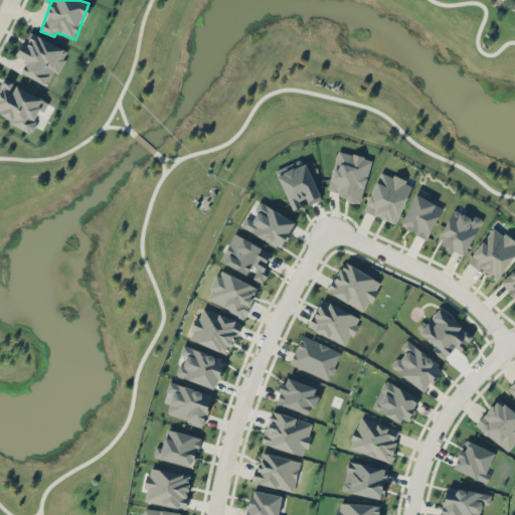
[(68,51),(28,31),(16,55),(27,60),(21,72),(46,84),(53,71),(57,73),(68,51)]
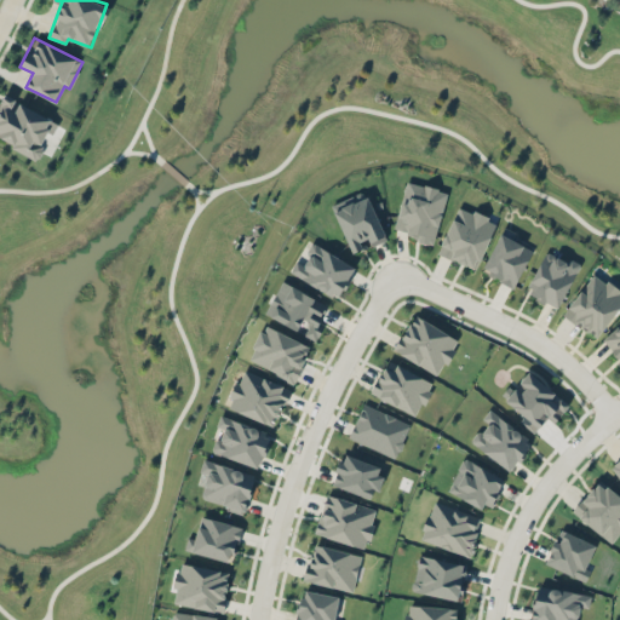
[(0,138),(36,156),(55,119),(5,95),(0,104),(0,138)]
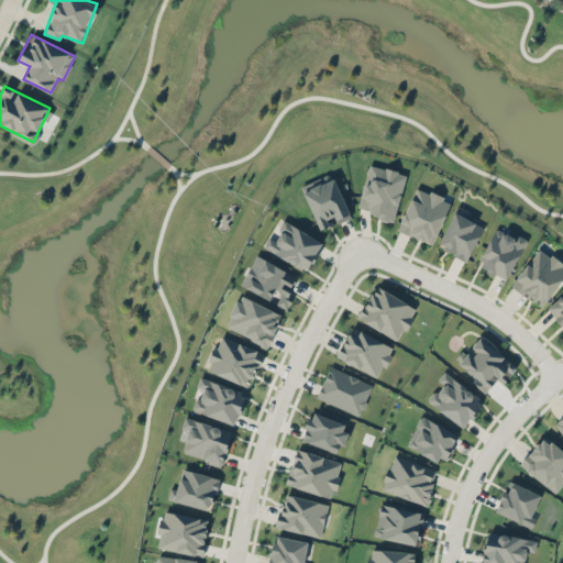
[(406,174),(370,164),(357,210),(395,220),(406,174)]
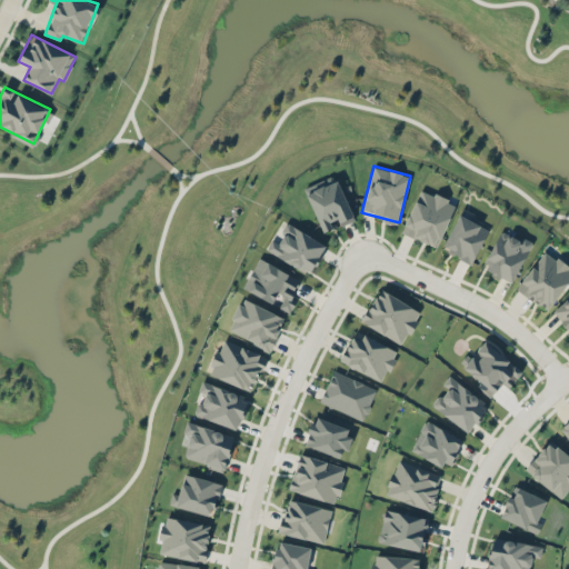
[(355,219),(336,175),(305,188),(323,232),(355,219)]
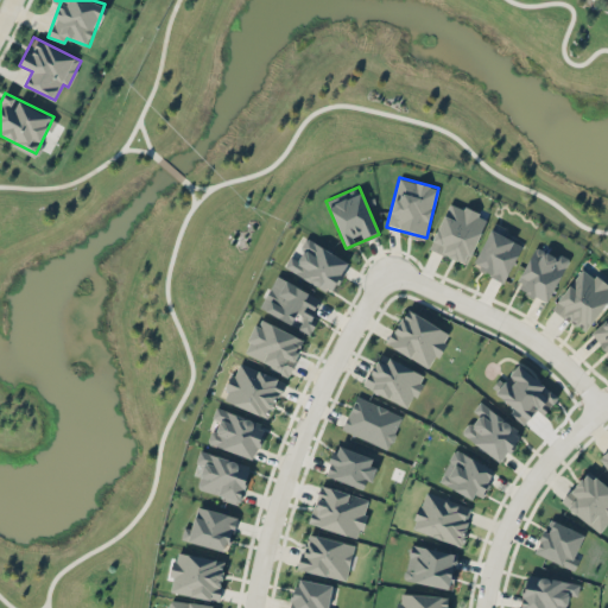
[(469,264),(486,216),(448,202),(430,249),(469,264)]
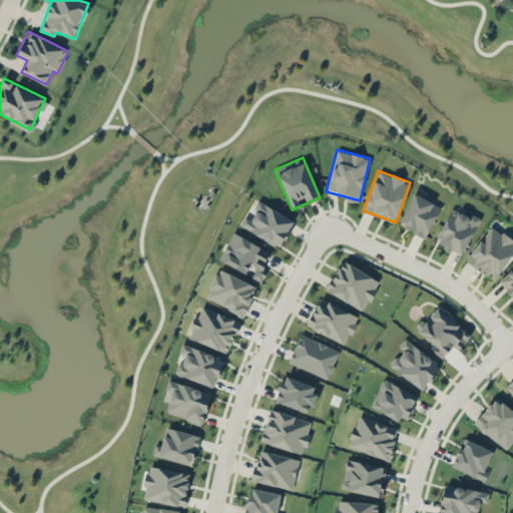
[(442,207),(415,192),(398,223),(425,237),(442,207)]
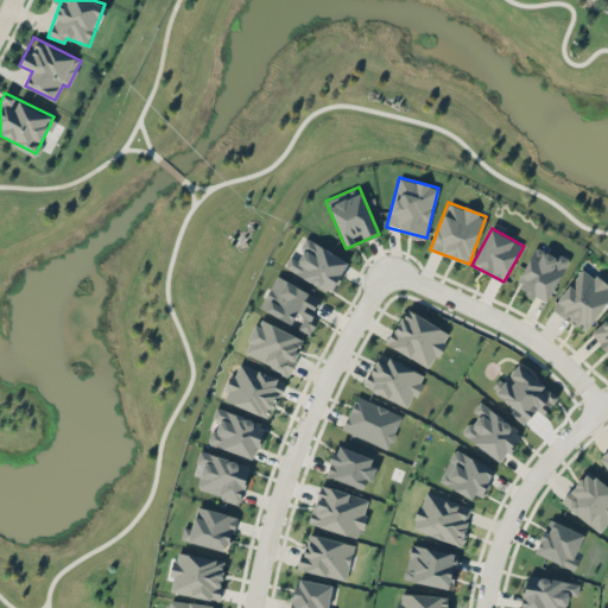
[(348,259),(303,238),(287,271),(334,291),(348,259)]
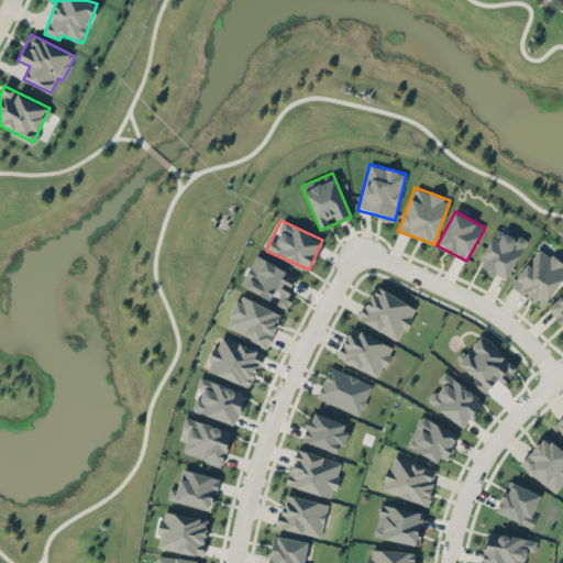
[(477,265),(507,280),(527,241),(497,227),(477,265)]
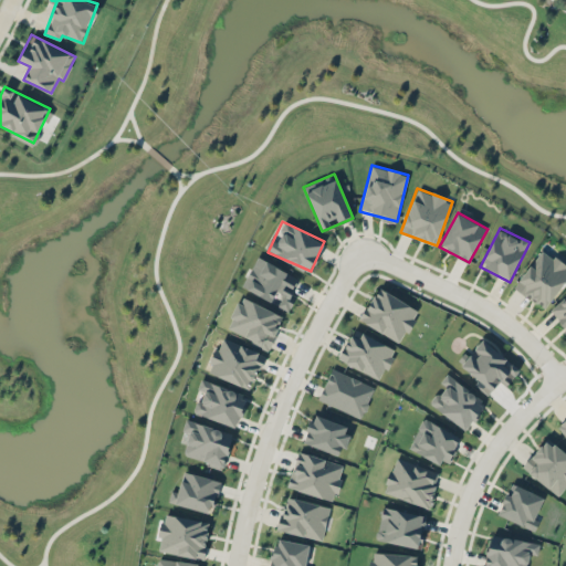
[(565,265),(542,249),(514,286),(545,308),(565,280),(565,265)]
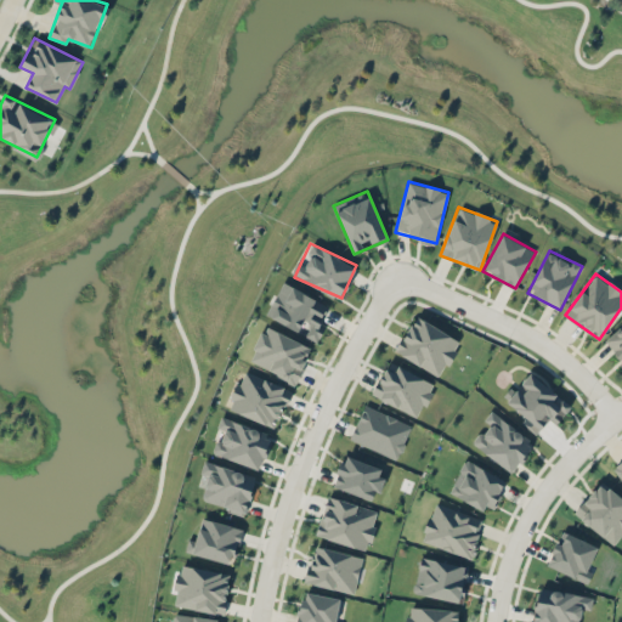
[(266,315),(317,341),(326,326),(321,322),(329,305),(283,282),(266,315)]
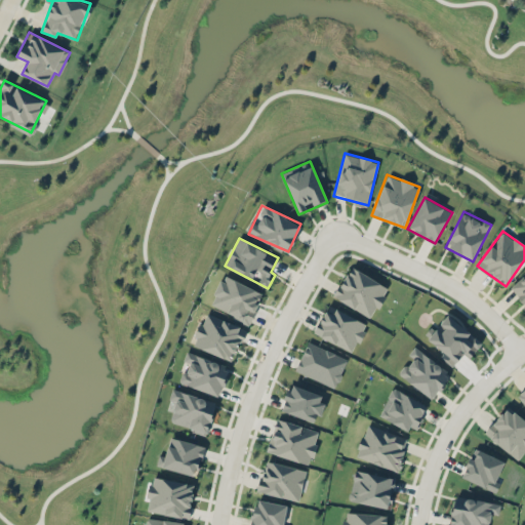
[(333,295),(371,318),(389,288),(352,266),(333,295)]
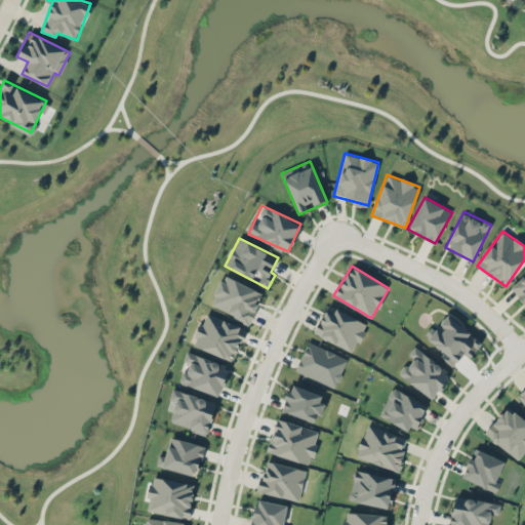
[(209,304),(249,323),(264,293),(225,274),(209,304)]
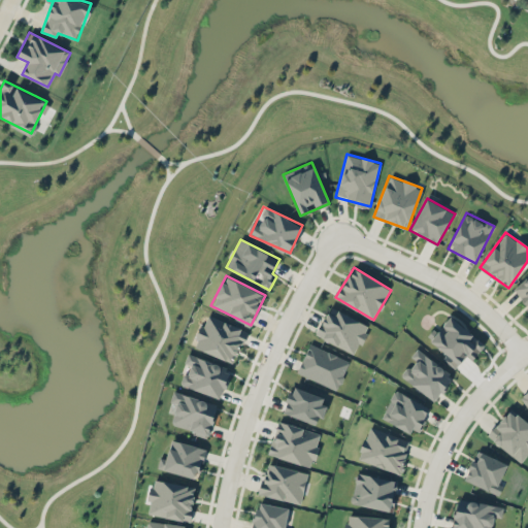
[(527,275),(512,291),(527,308),(527,275)]
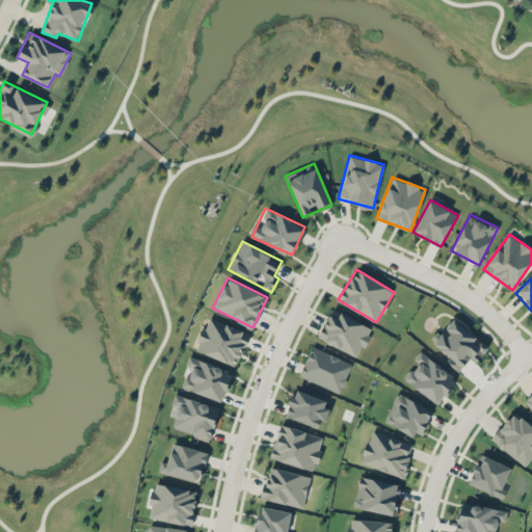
[(358,356),(372,327),(333,309),(318,338),(358,356)]
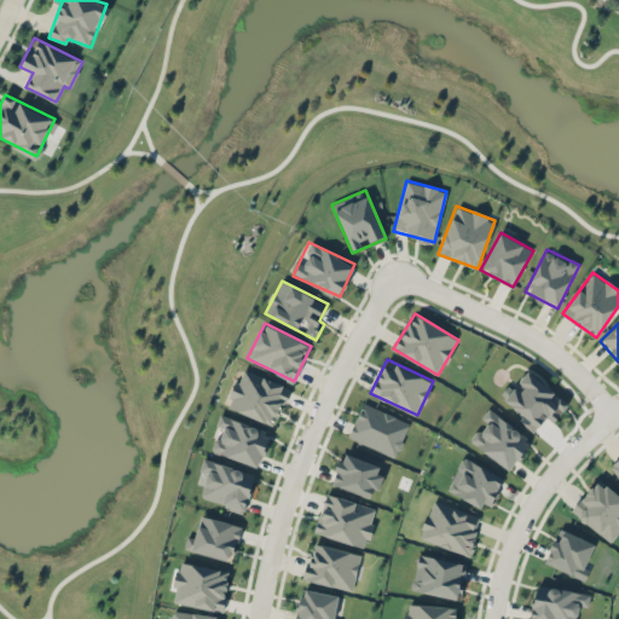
[(290,386),(241,369),(227,408),(276,424),(290,386)]
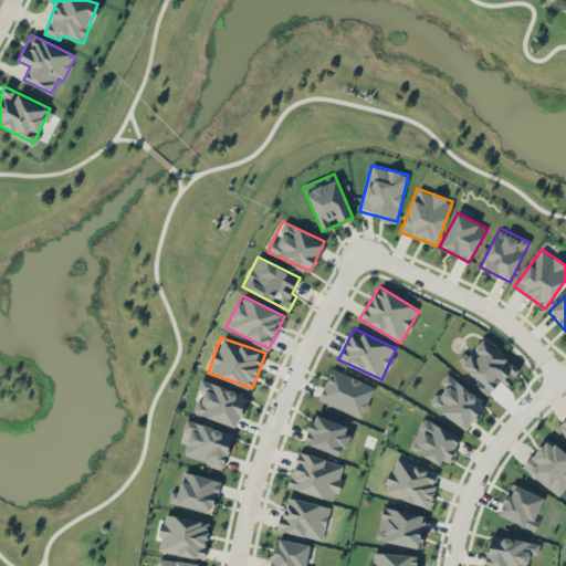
[(489,395),(500,380),(507,385),(521,368),(480,337),(460,364),(479,378),(474,384),(489,395)]
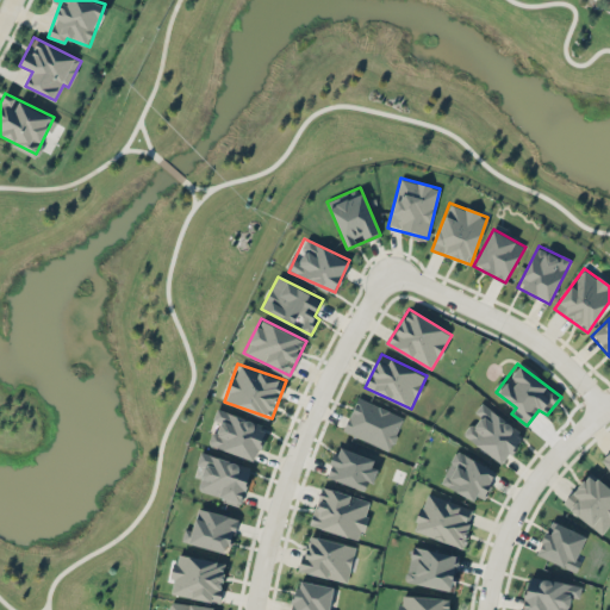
[(390,450),(404,417),(358,397),(343,430),(390,450)]
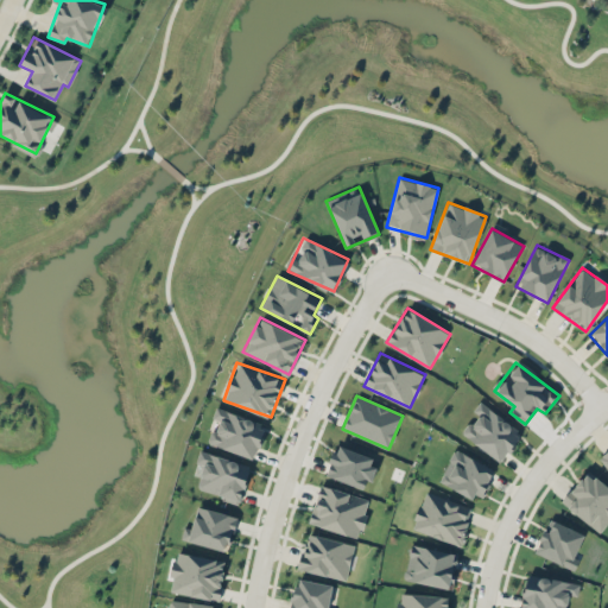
[(523,434),(480,400),(473,410),(477,413),(462,434),(500,462),(523,434)]
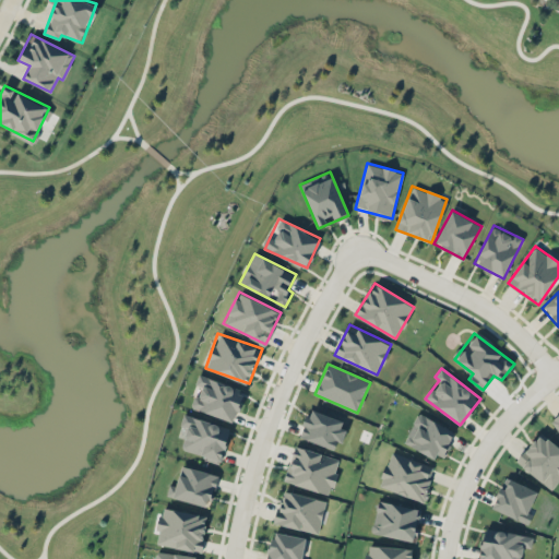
[(234,421),(245,391),(199,373),(195,383),(200,385),(192,407),(234,421)]
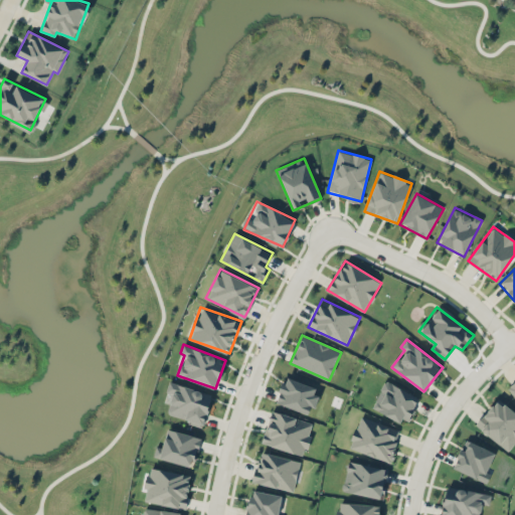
[(276,403),(308,413),(311,405),(315,407),(321,390),(285,377),(276,403)]
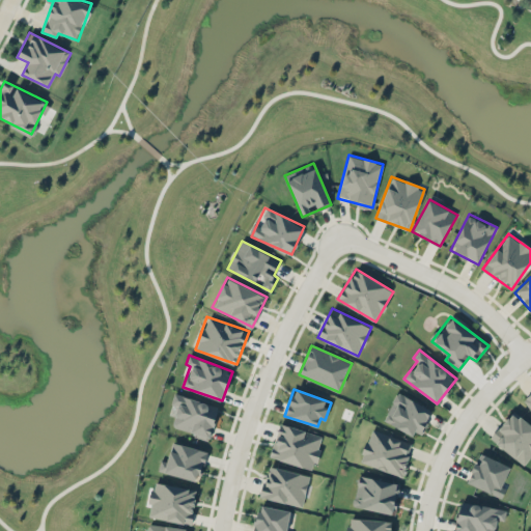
[(384,418),(417,438),(432,412),(399,391),(384,418)]
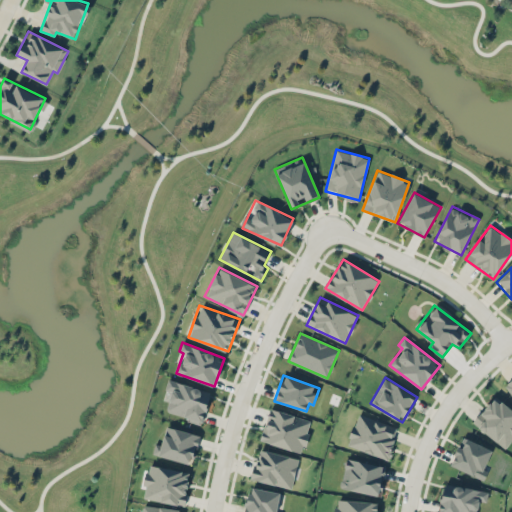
[(202,423),(211,392),(169,379),(163,398),(169,400),(165,412),(202,423)]
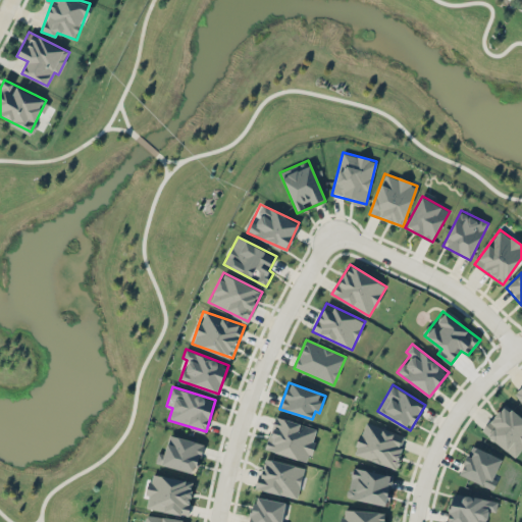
[(482,433),(518,458),(521,451),(521,417),(503,404),(482,433)]
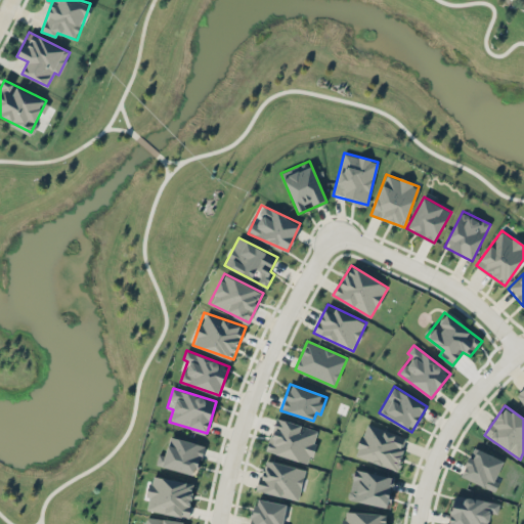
[(266,450),(309,464),(318,430),(276,417),(266,450)]
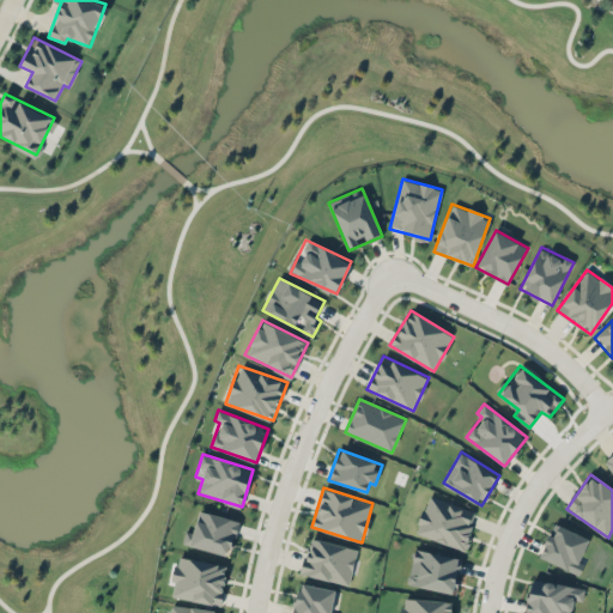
[(478,510),(428,496),(416,534),(466,550),(478,510)]
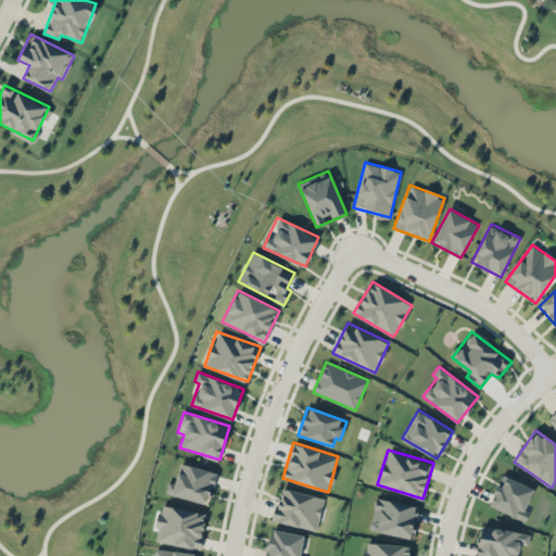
[(217,472),(180,463),(175,482),(168,481),(165,492),(209,504),(217,472)]
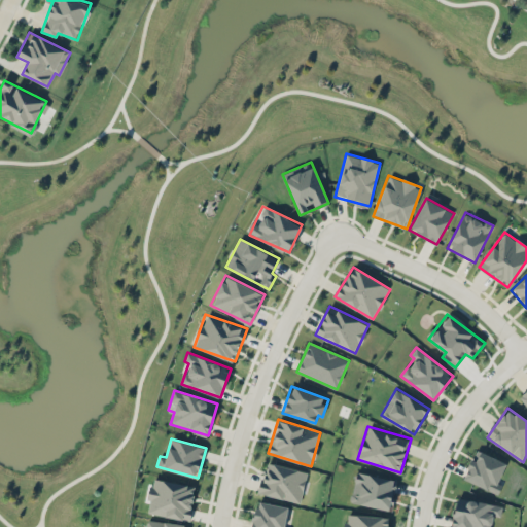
[(463,480),(496,492),(507,461),(475,450),(463,480)]
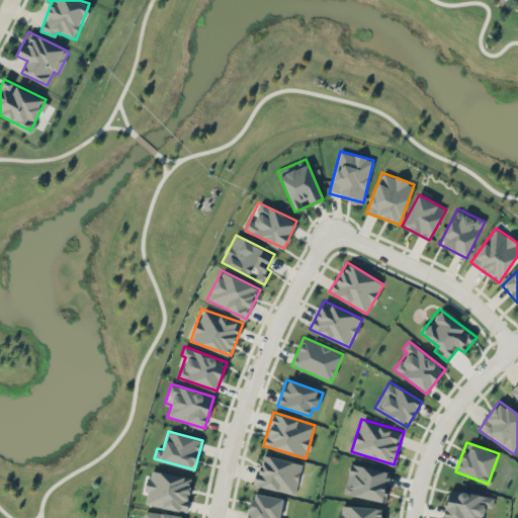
[(254,486),(295,494),(301,462),(261,454),(254,486)]
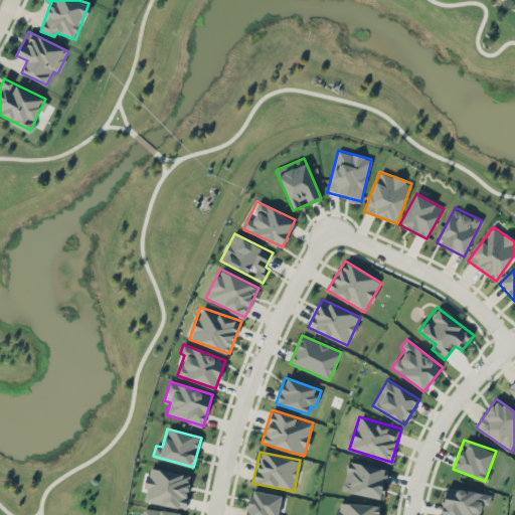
[(381,498),(386,468),(347,461),(342,492),(381,498)]
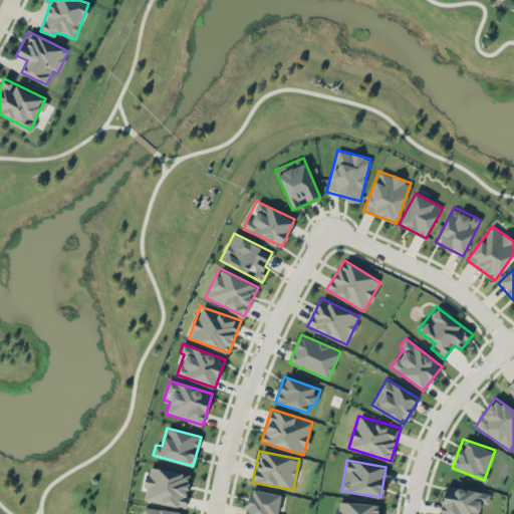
[(143,500),(185,508),(191,474),(150,466),(143,500)]
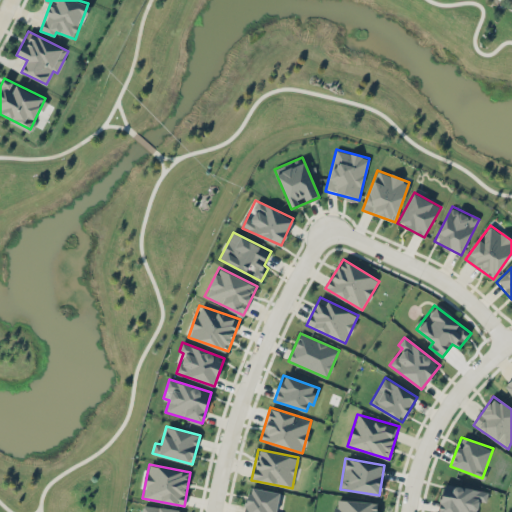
[(438,511),(476,511),(480,500),(486,502),(488,492),(445,482),(438,511)]
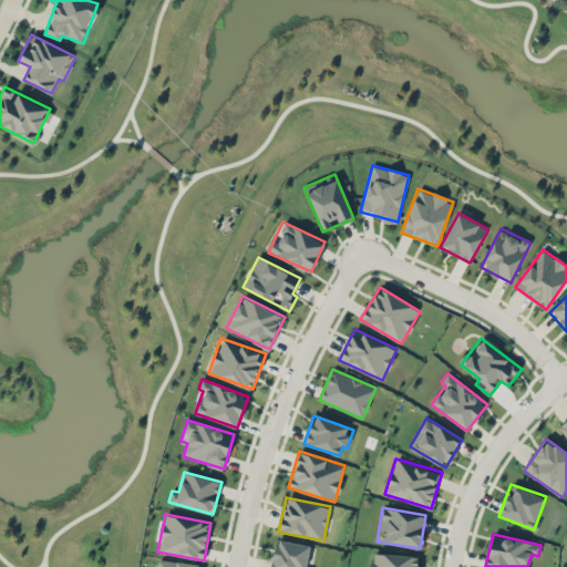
[(308,566),(312,545),(276,539),(270,566),(308,566)]
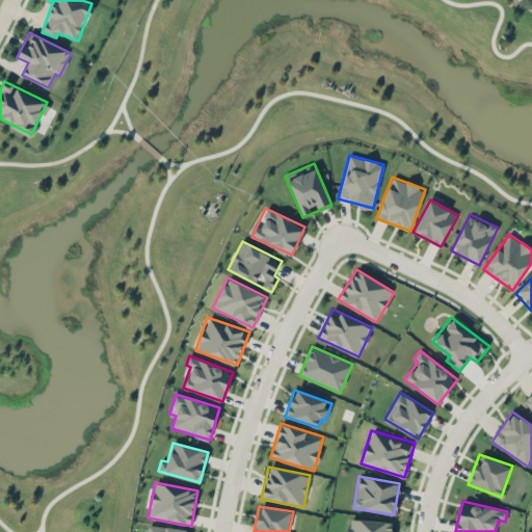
[(348,531),(392,531),(393,521),(349,519),(348,531)]
